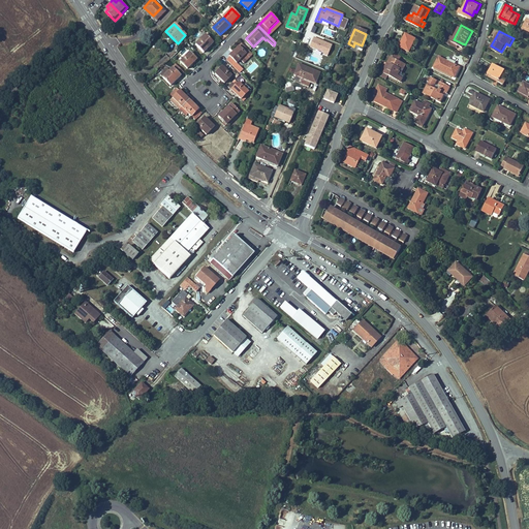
[(407,32),(401,44),(412,50),(418,38),(407,32)]
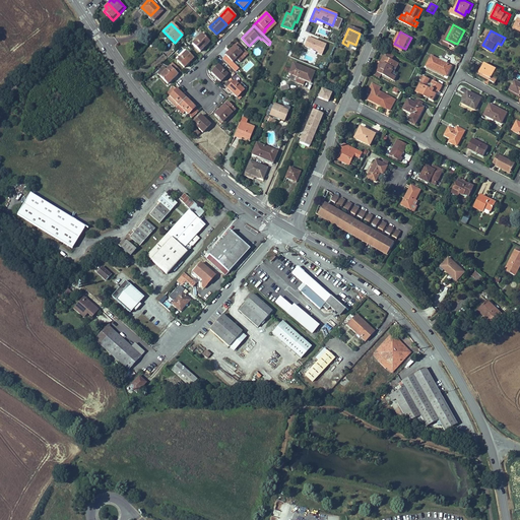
[(446,39),(448,35),(444,33),(440,40),(452,47),(454,43),(446,39)]
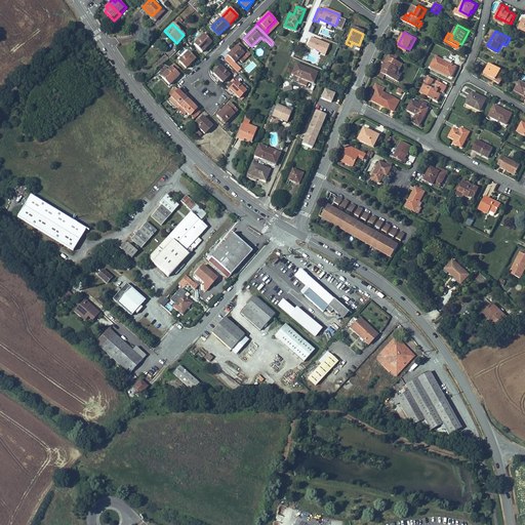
[(211,43),(203,35),(194,44),(202,52),(211,43)]
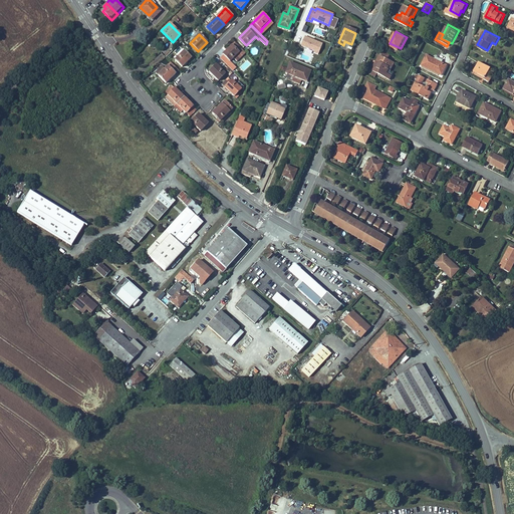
[(304,48),(302,52),(313,56),(314,54),(318,56),(323,44),(304,37),(300,47),(304,48)]
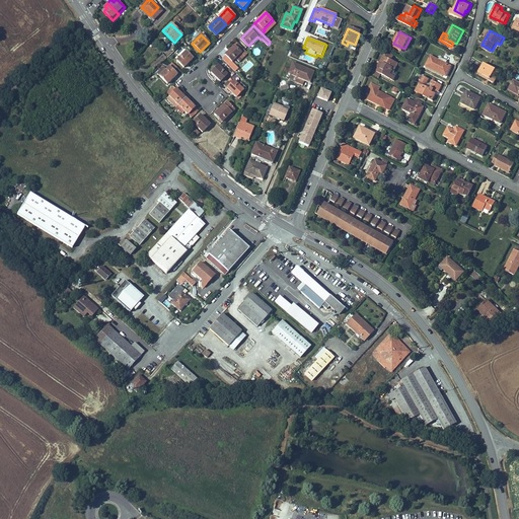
[(234,46),(225,54),(233,62),(236,59),(240,62),(245,57),(234,46)]
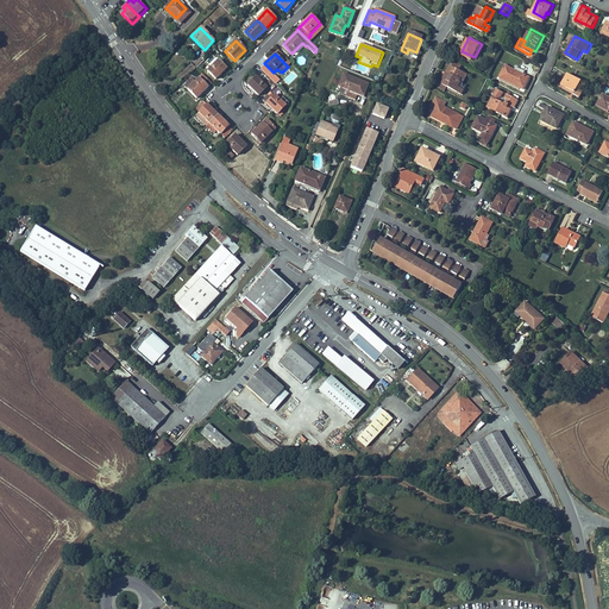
[(219,58),(207,70),(217,79),(227,68),(219,58)]
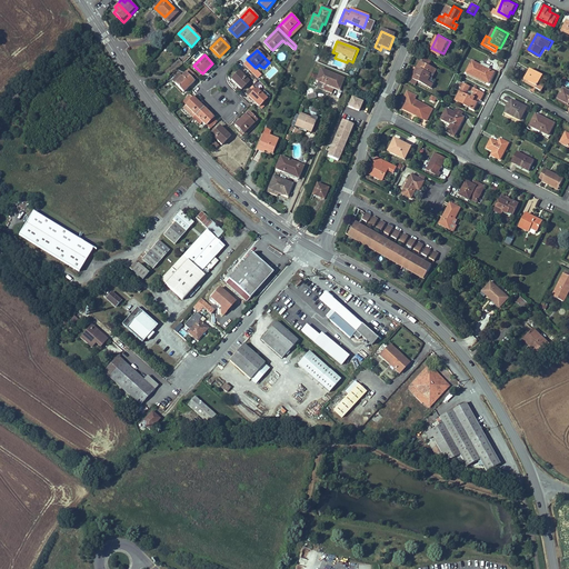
[(436,66),(432,63),(435,60),(426,56),(425,59),(420,68),(418,67),(412,77),(418,80),(431,87),(435,81),(430,79),(433,75),(431,73),(436,66)]
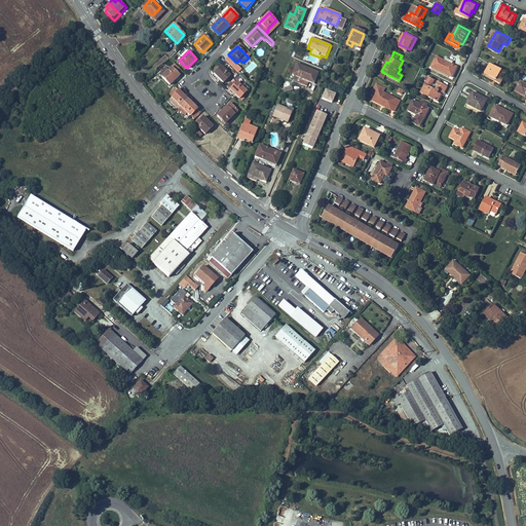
[(437,54),(431,64),(454,75),(459,66),(437,54)]
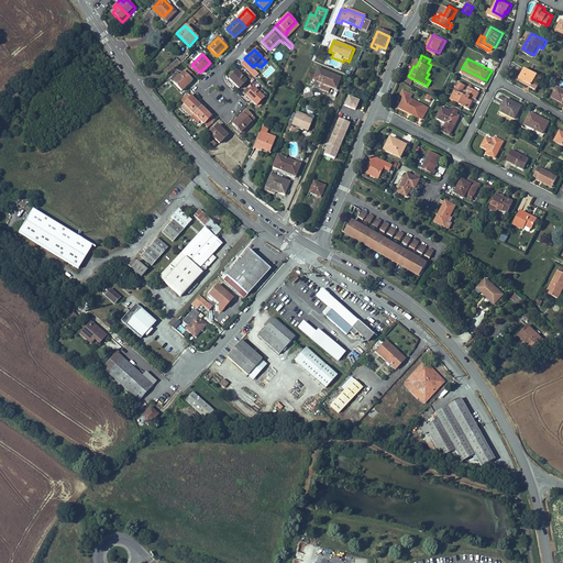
[(340,77),(318,67),(312,79),(321,84),(319,88),(328,92),(329,87),(334,89),(340,77)]
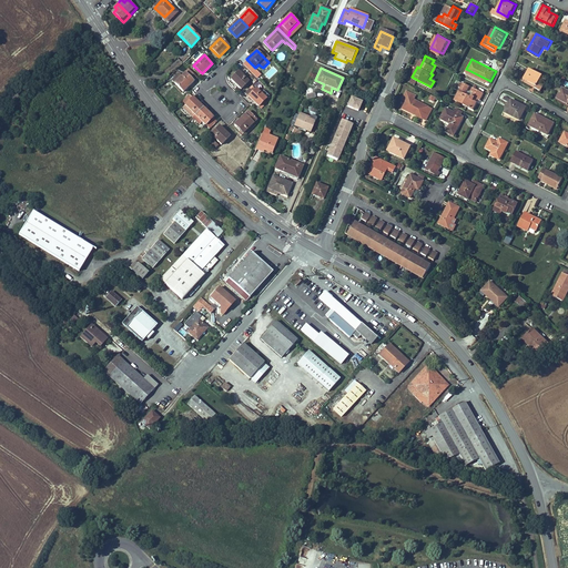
[(549,77),(531,68),(529,71),(533,73),(528,80),(538,85),(537,87),(541,90),(549,77)]
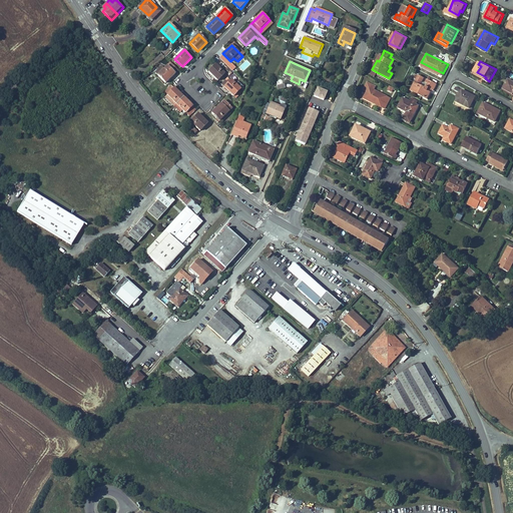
[(224,72),(215,64),(208,71),(217,80),(224,72)]
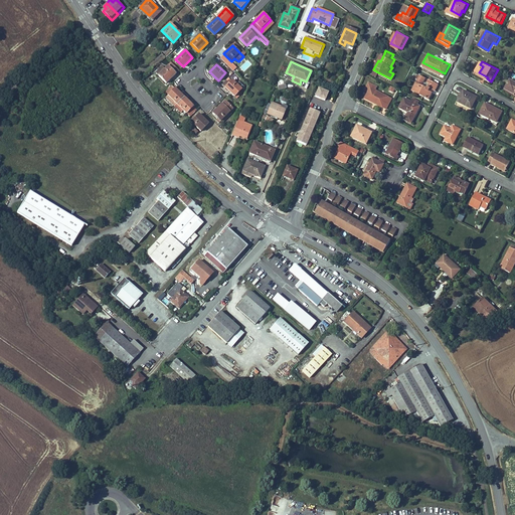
[(161,66),(155,72),(166,83),(176,73),(168,66),(165,69),(161,66)]
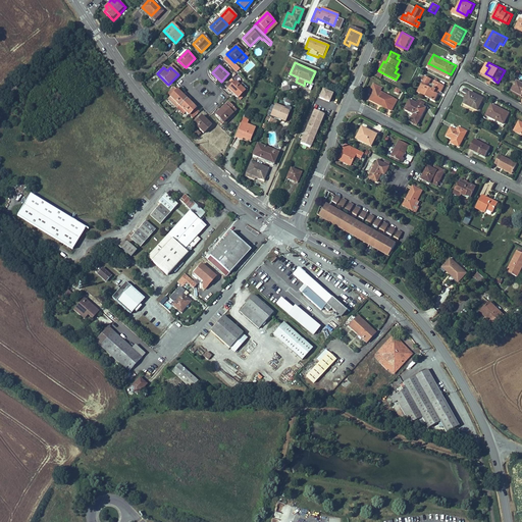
[(432,77),(426,74),(418,90),(436,99),(440,90),(442,91),(446,84),(435,79),(434,82),(437,84),(434,88),(428,85),(432,77)]
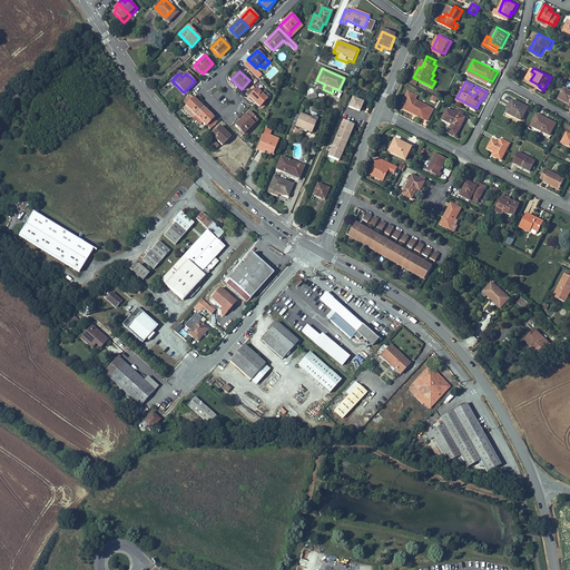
[(569,88),(566,86),(559,97),(569,102),(569,88)]
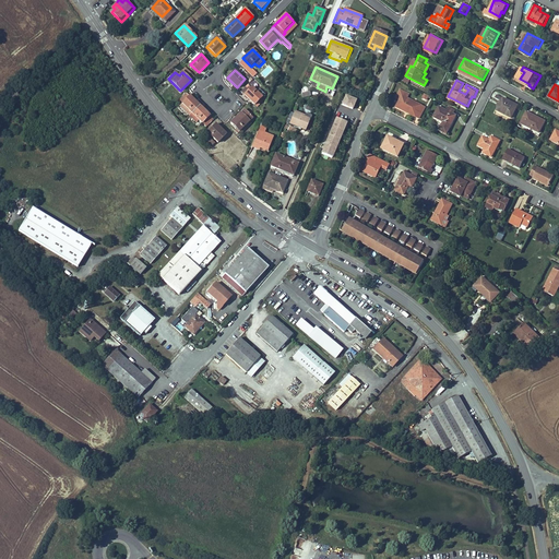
[(402,85),(397,94),(403,97),(405,92),(409,94),(412,90),(402,85)]
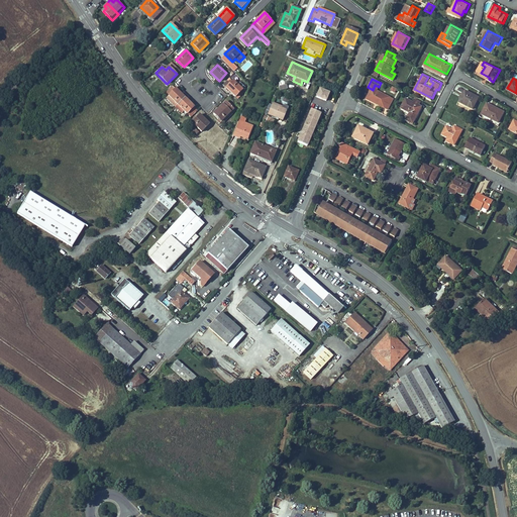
[(242,90),(233,81),(226,88),(235,97),(242,90)]
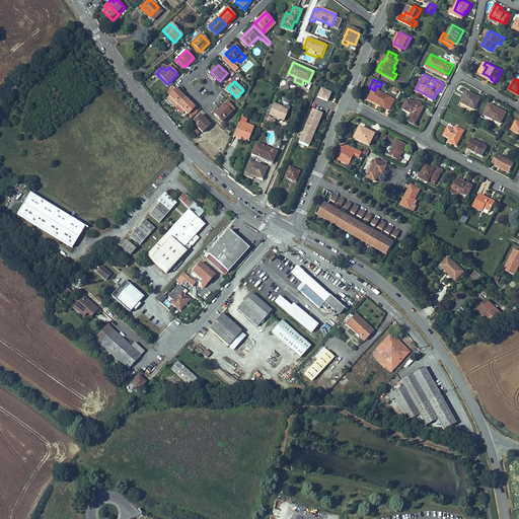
[(374,90),(370,96),(391,107),(397,96),(380,87),(376,85),(374,90)]
